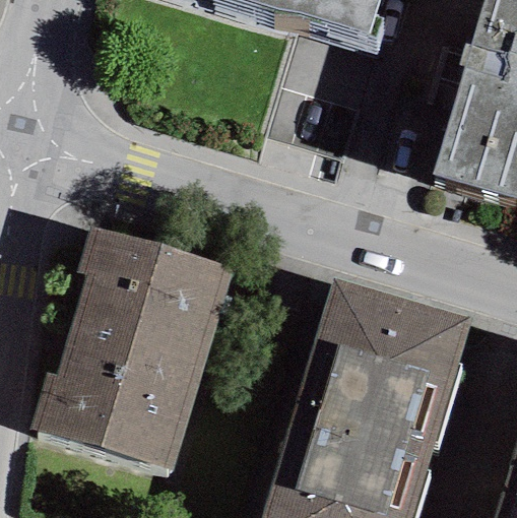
[(249,0),(285,11),(302,11),(369,36),(379,0),(249,0)]
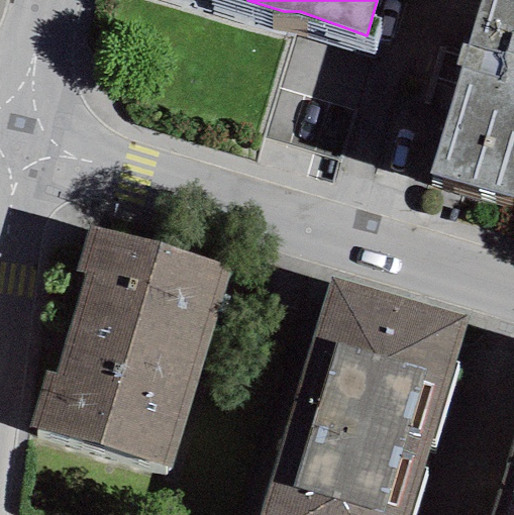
[(483,0),(470,44),(464,42),(457,63),(464,65),(432,170),(513,193),(513,0),(483,0)]
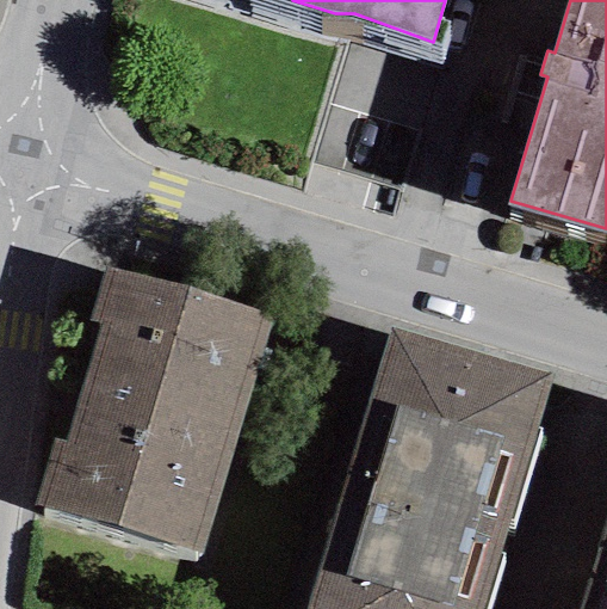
[(272,312),(106,264),(91,318),(101,321),(67,440),(56,437),(36,504),(203,553),(272,312)]
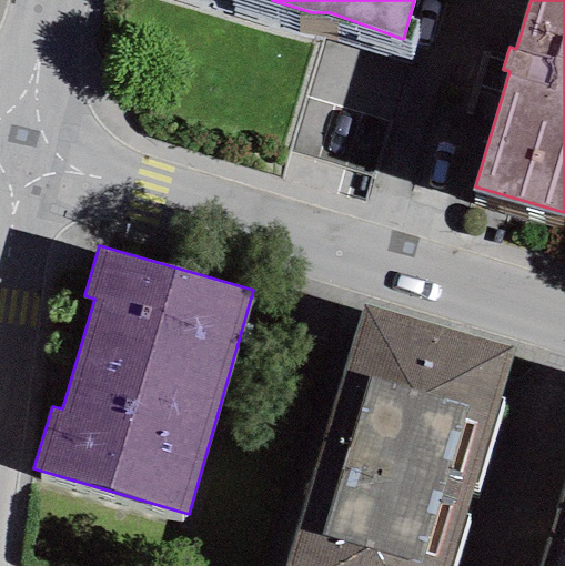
[(452,565),(518,347),(365,302),(286,565),(452,565)]
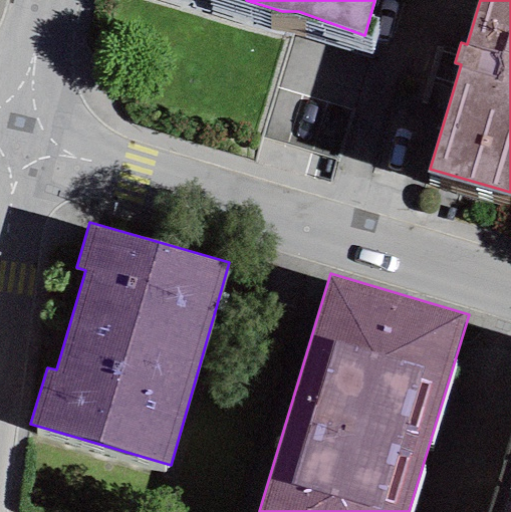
[(510,439),(489,511),(510,511),(510,439)]
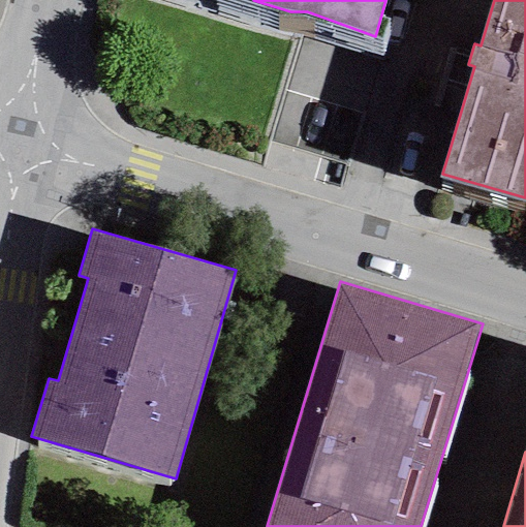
All buildings are outlined.
